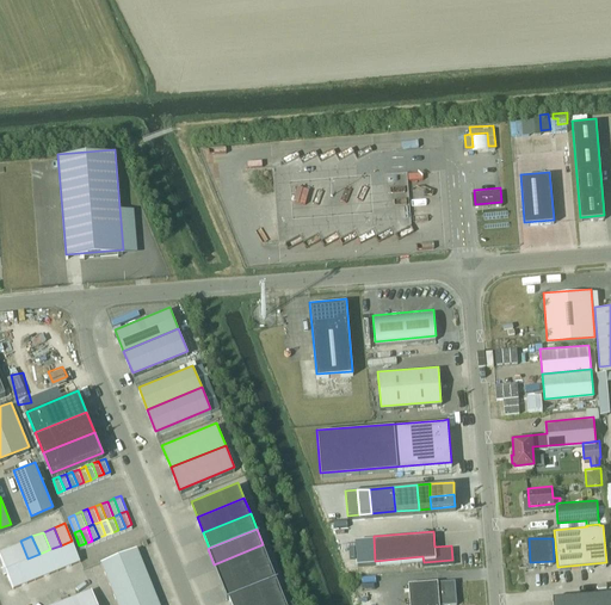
[(17,563),(28,559),(20,541),(10,545),(17,563)]
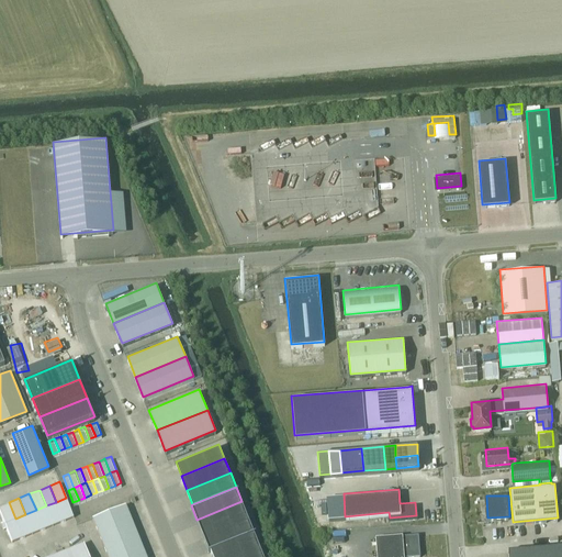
[(66,498),(56,502),(63,517),(72,514),(66,498)]
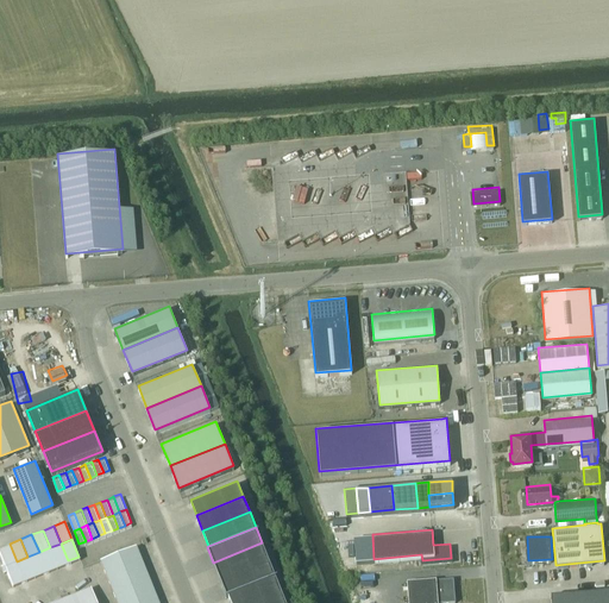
[(140,554),(136,542),(133,544),(118,550),(123,561),(133,557),(140,554)]
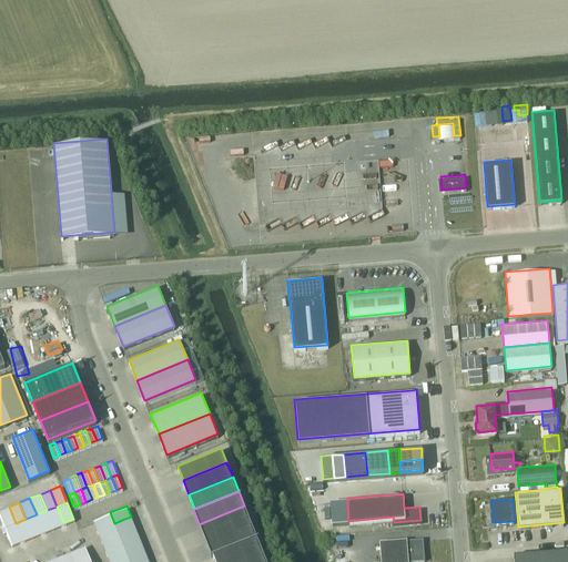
[(199,524),(204,539),(250,521),(244,506),(199,524)]
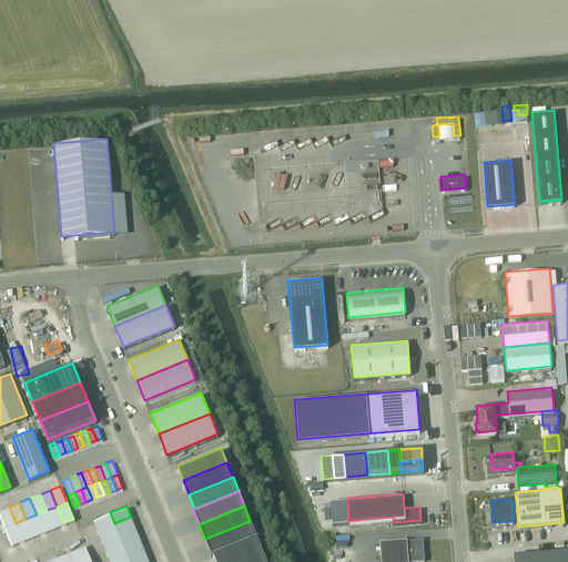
[(0,513),(6,527),(16,523),(9,507),(0,510),(0,513)]
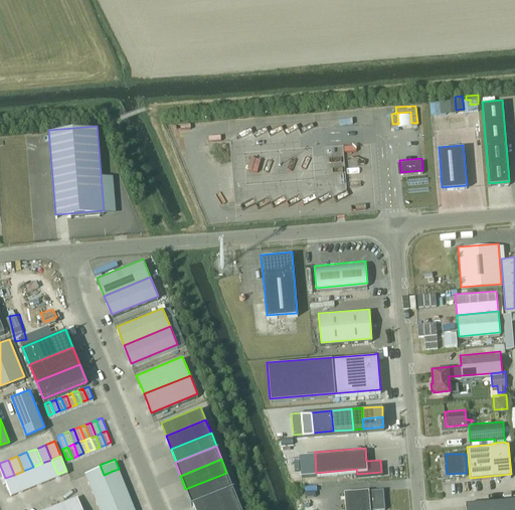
[(51,460),(42,463),(48,478),(57,474),(51,460)]
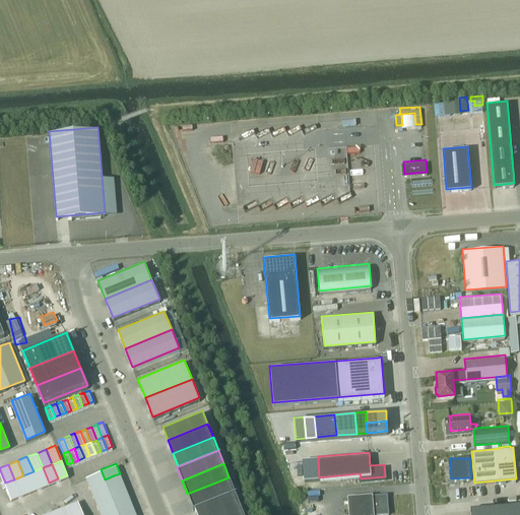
[(43,467),(34,471),(40,487),(49,483),(43,467)]
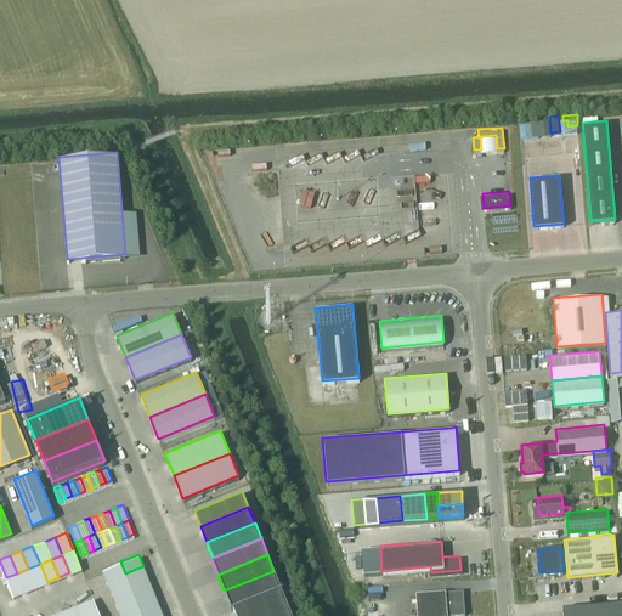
[(120,561),(102,569),(107,581),(125,574),(120,561)]
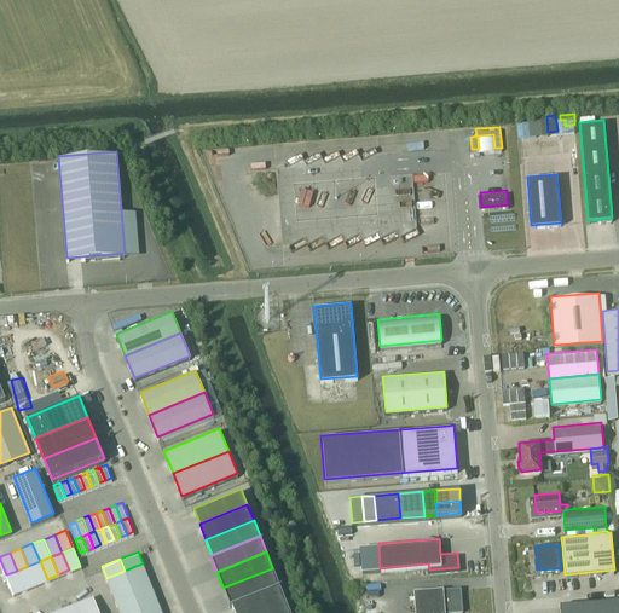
[(47,579),(40,561),(28,566),(35,584),(47,579)]
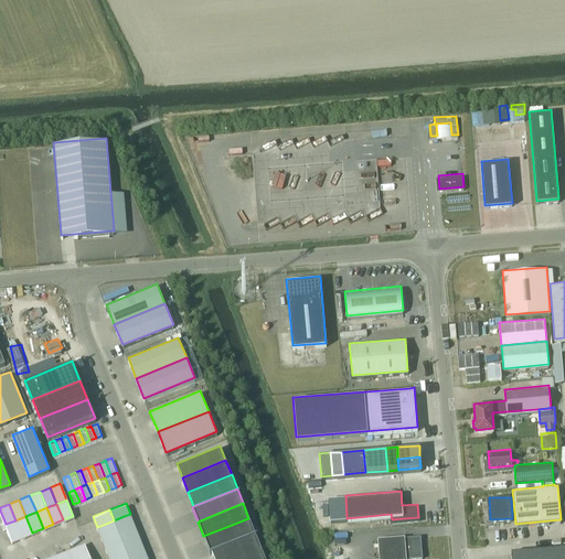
[(135,524),(130,514),(124,516),(114,520),(118,530),(124,528),(135,524)]
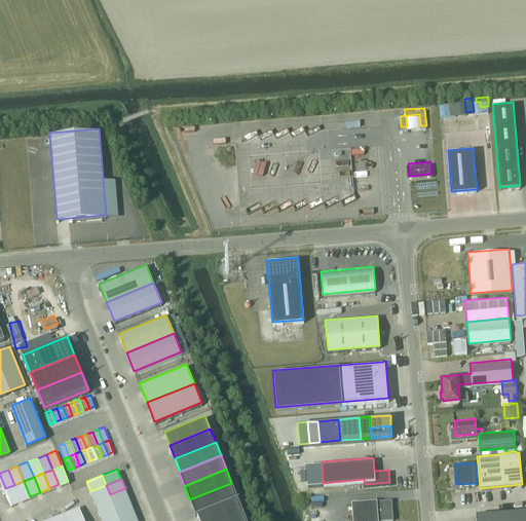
[(30,496),(24,481),(14,485),(21,500),(30,496)]
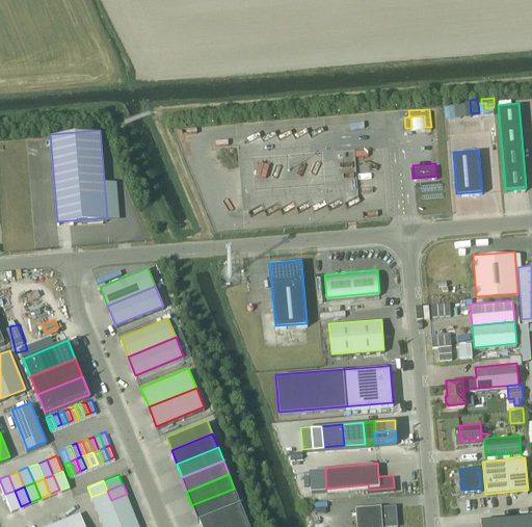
[(197,519),(198,519),(240,502),(234,489),(191,505),(197,519)]
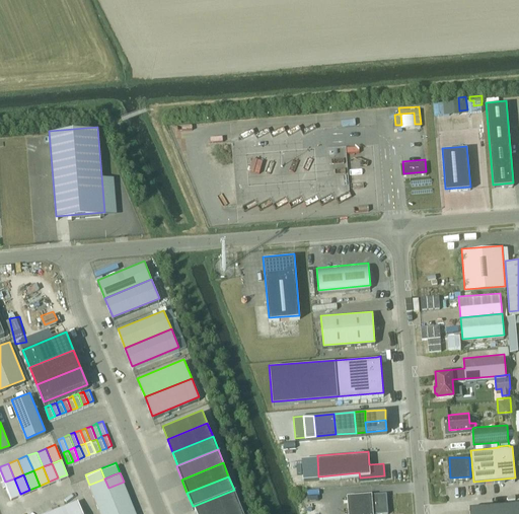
[(20,494),(14,479),(5,482),(11,497),(20,494)]
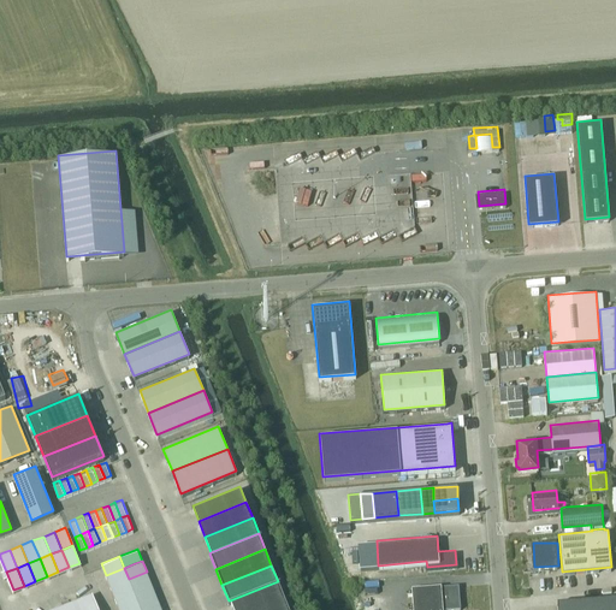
[(106,575),(111,586),(129,579),(124,568),(106,575)]
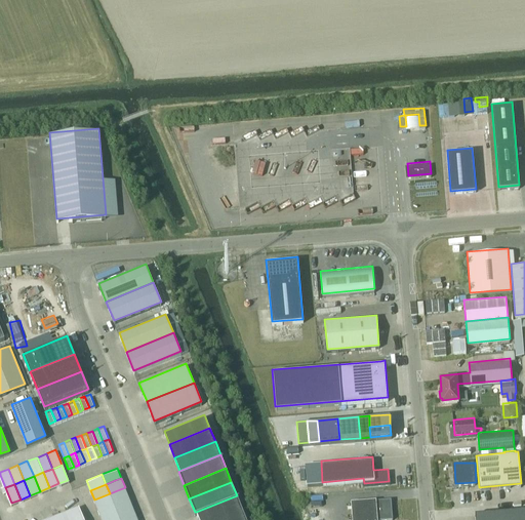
[(128,496),(125,487),(115,491),(110,493),(113,503),(115,503),(128,496)]
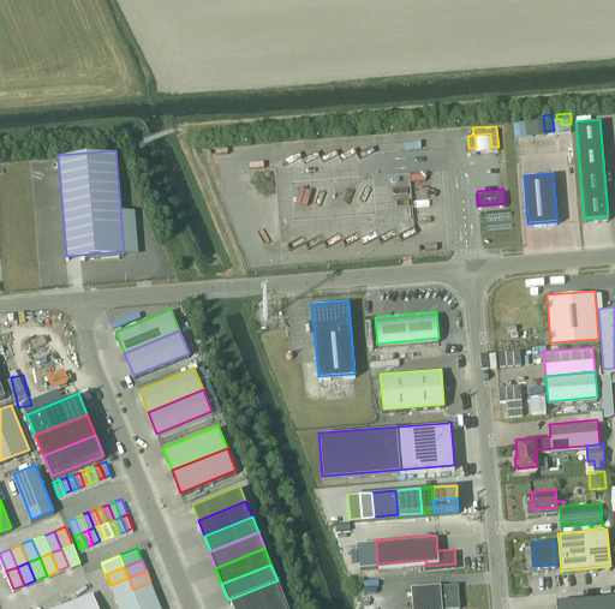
[(111,585),(115,596),(132,589),(129,578),(111,585)]
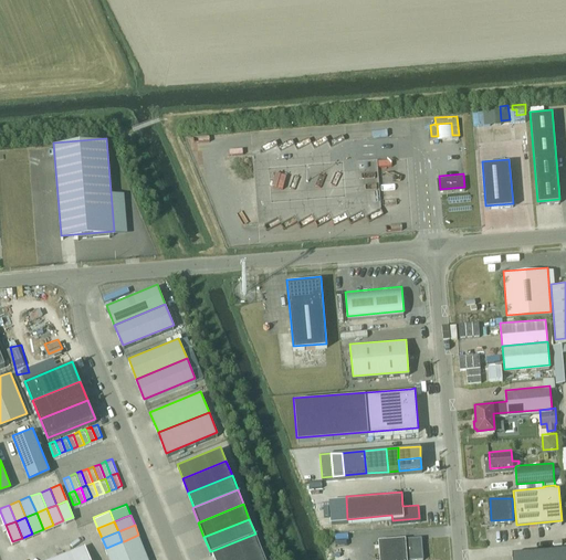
[(255,534),(211,551),(215,559),(229,559),(261,548),(255,534)]
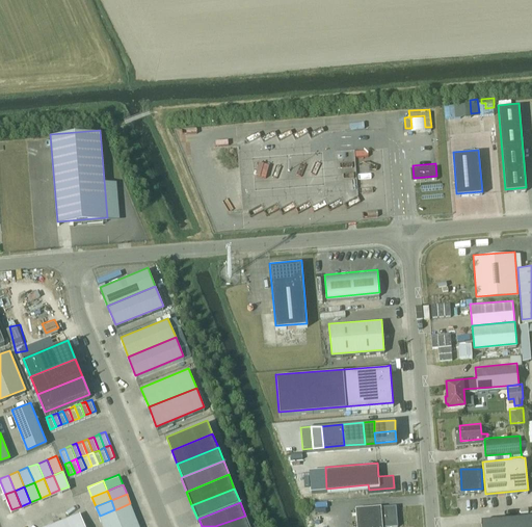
[(386,503),(355,505),(356,526),(382,526),(382,525),(398,523),(396,502),(386,503)]
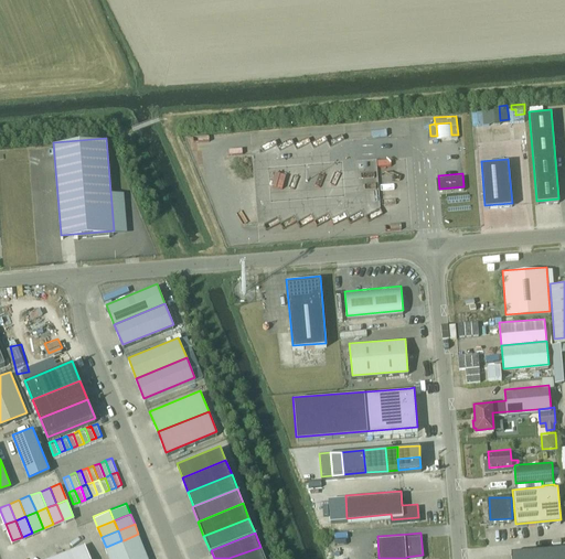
[(142,544),(138,534),(124,540),(121,540),(126,550),(142,544)]
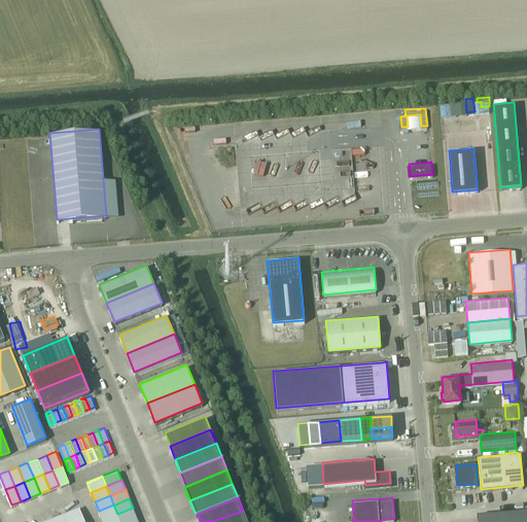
[(102,521),(115,516),(117,514),(113,505),(99,511),(102,521)]
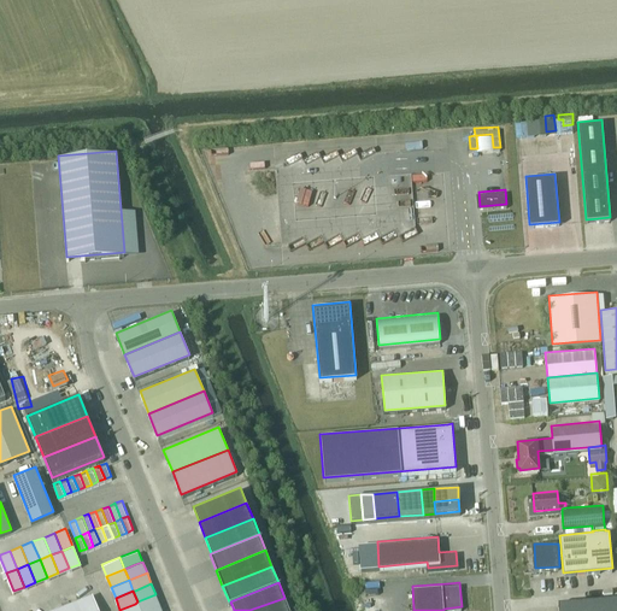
[(81,597),(86,610),(95,610),(99,610),(92,592),(81,597)]
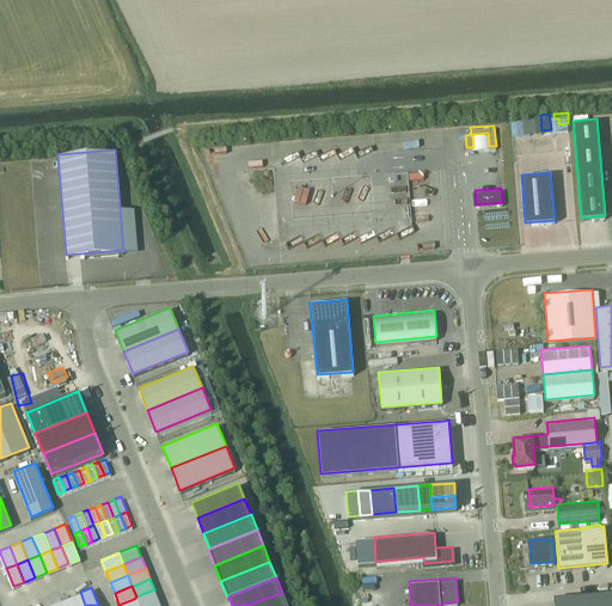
[(146,605),(159,601),(154,589),(136,597),(140,605),(146,605)]
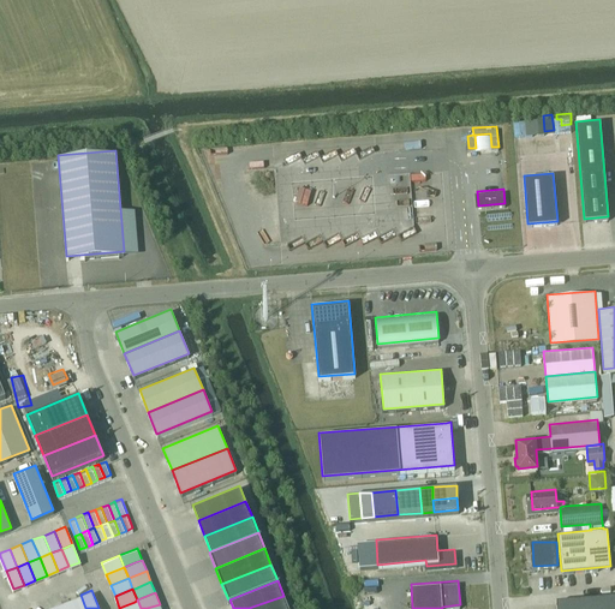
[(556,608),(614,608),(614,593),(556,599),(556,608)]
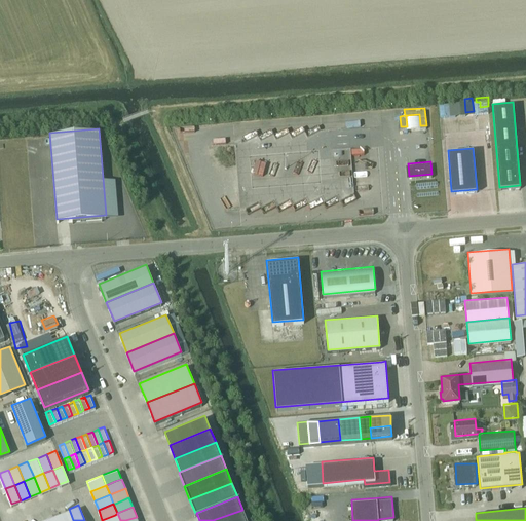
[(62,520),(73,520),(69,509),(59,513),(62,520)]
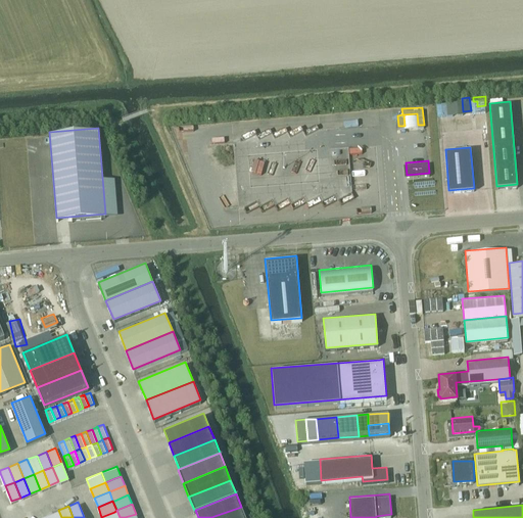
[(245,517),(241,507),(211,517),(245,517)]
